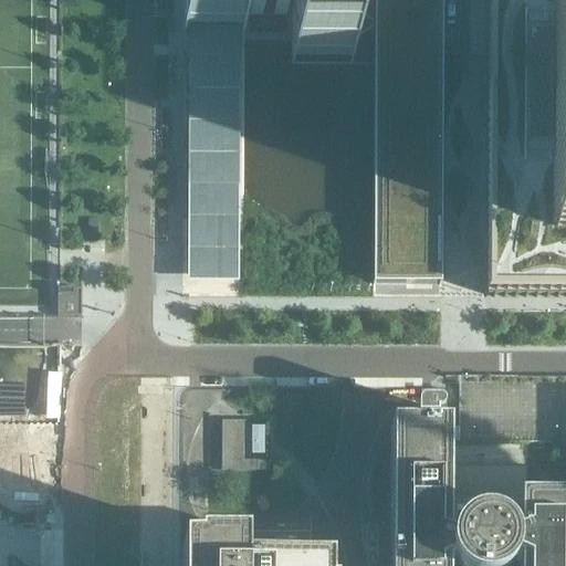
[(373,285),(441,285),(441,0),(184,0),(185,32),(190,32),(189,286),(242,286),(242,296),(373,297),(373,285)]
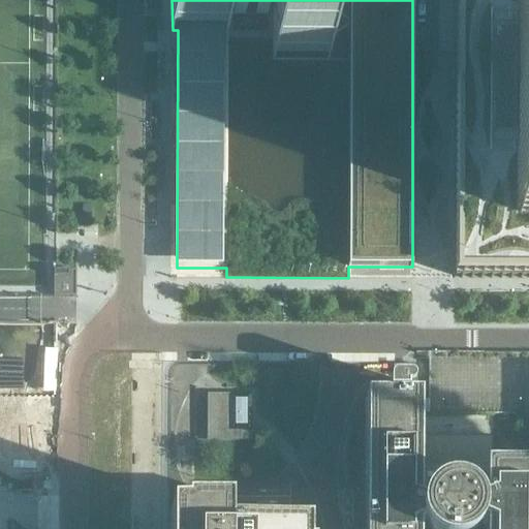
[(528,0),(456,0),(457,1),(455,2),(455,3),(457,3),(457,11),(455,11),(455,12),(457,13),(457,22),(455,22),(455,23),(457,23),(457,31),(455,32),(455,33),(457,33),(457,41),(455,41),(455,42),(457,43),(457,52),(456,52),(455,53),(455,62),(457,63),(456,71),(455,71),(455,92),(456,93),(456,100),(455,101),(454,142),(456,143),(456,151),(454,151),(454,221),(456,221),(456,229),(454,230),(454,279),(528,279),(528,0)]
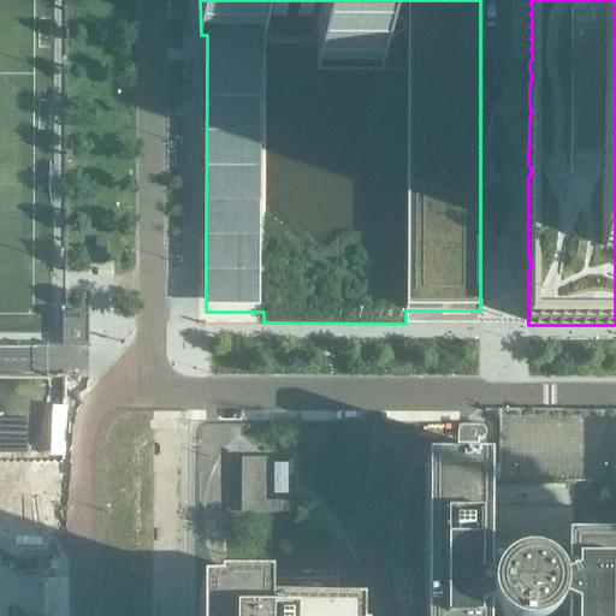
[(88,320),(60,320),(60,347),(0,345),(0,374),(88,375),(88,320)]
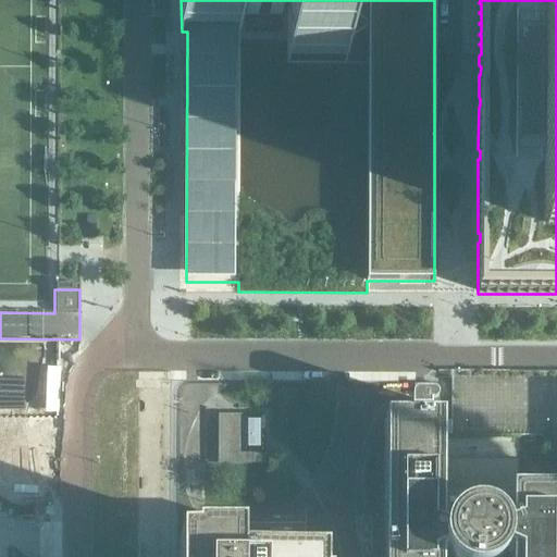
[(556,436),(556,372),(452,372),(452,380),(450,380),(450,383),(450,423),(450,436),(556,436)]
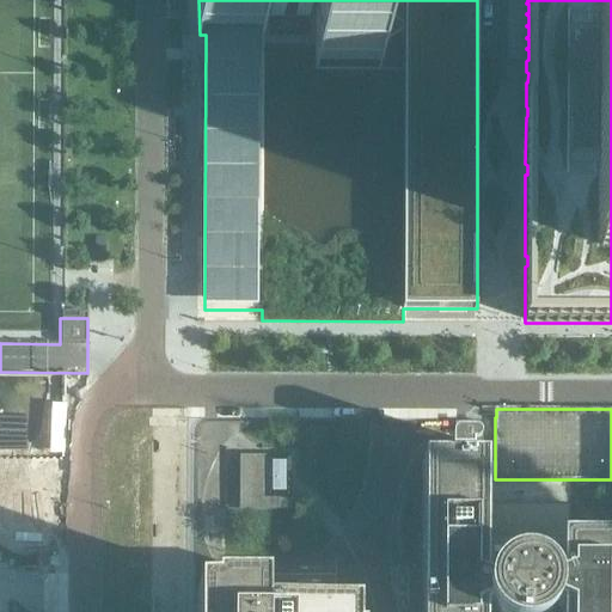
[(485,479),(494,479),(494,465),(485,465),(485,460),(470,460),(470,457),(471,457),(473,457),(475,456),(476,454),(476,453),(477,452),(477,450),(476,448),(476,447),(475,446),(472,445),(470,444),(454,444),(452,445),(451,445),(450,446),(450,447),(448,448),(448,450),(448,451),(448,460),(422,460),(422,606),(421,611),(611,611),(611,543),(569,543),(570,508),(527,508),(485,508),(485,479)]
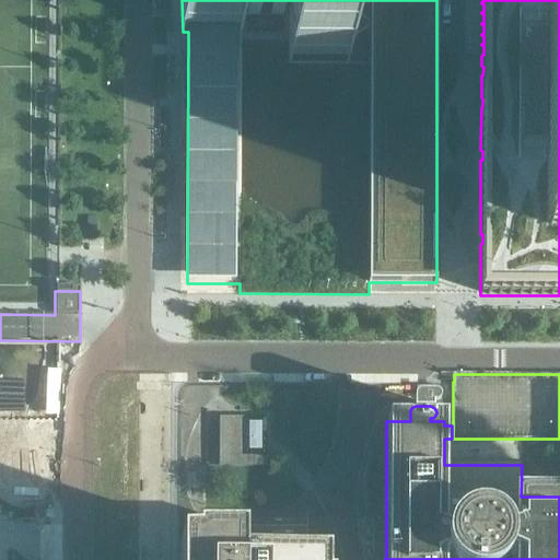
[(219,418),(219,467),(266,467),(267,418),(219,418)]
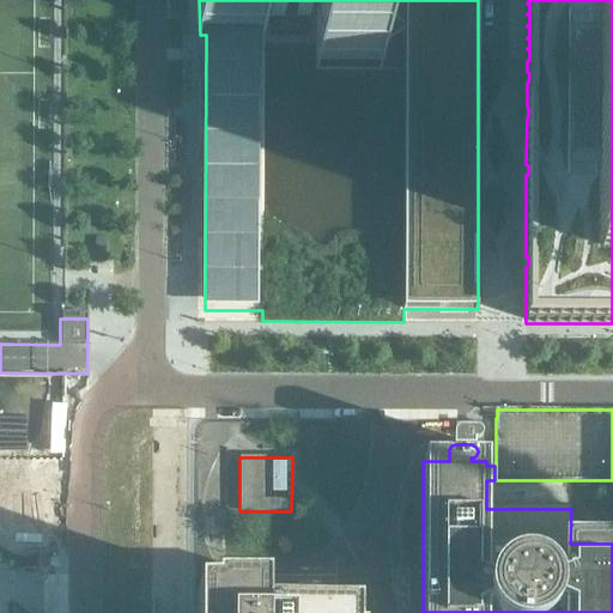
[(213,599),(196,599),(196,612),(358,612),(359,608),(265,608),(265,595),(213,595),(213,599)]
